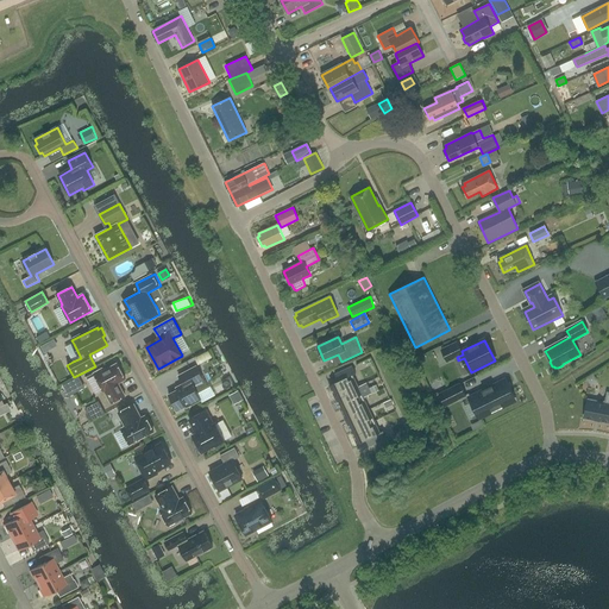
[(457,343),(441,350),(447,362),(457,357),(463,355),(462,351),(457,343)]
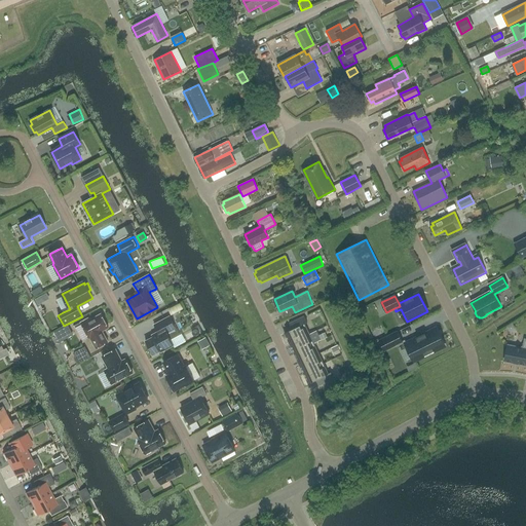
[(109,328),(101,313),(89,321),(88,318),(81,323),(89,338),(90,338),(97,348),(108,342),(103,331),(109,328)]
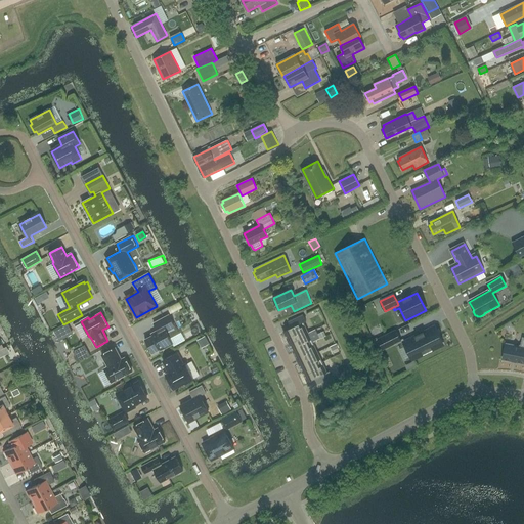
[(161,351),(173,344),(170,338),(179,334),(169,315),(154,323),(158,332),(153,335),(153,336),(145,340),(153,354),(161,350),(161,351)]
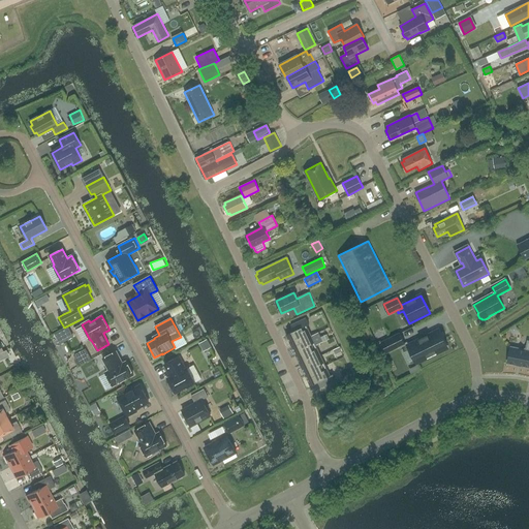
[(293,331),(286,335),(296,355),(315,346),(306,325),(303,327),(300,329),(297,330),(293,331)]
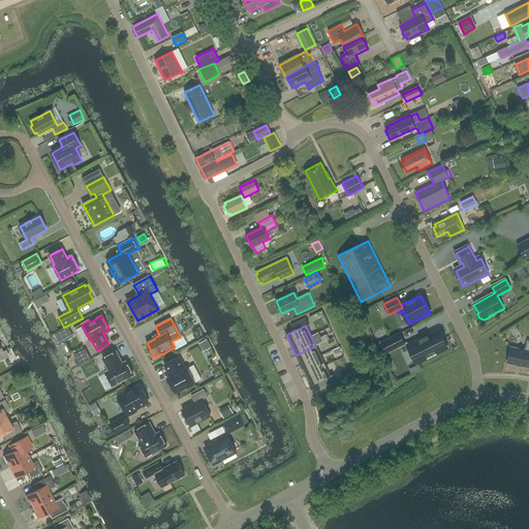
[(438,331),(408,345),(417,364),(447,348),(438,331)]
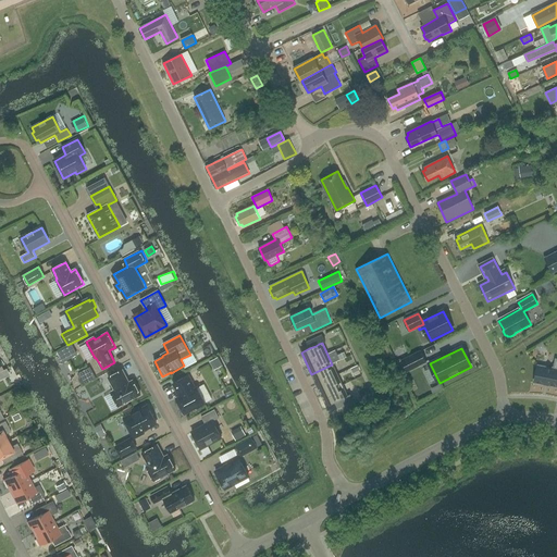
[(421,355),(403,363),(408,374),(426,366),(421,355)]
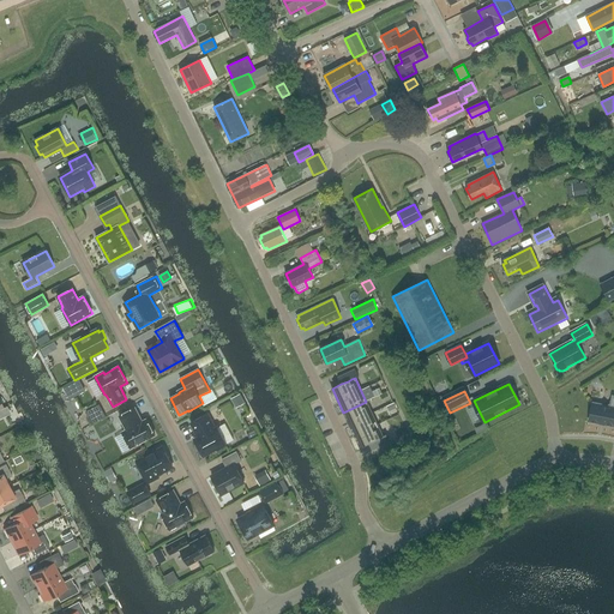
[(245,403),(240,395),(232,399),(236,408),(245,403)]
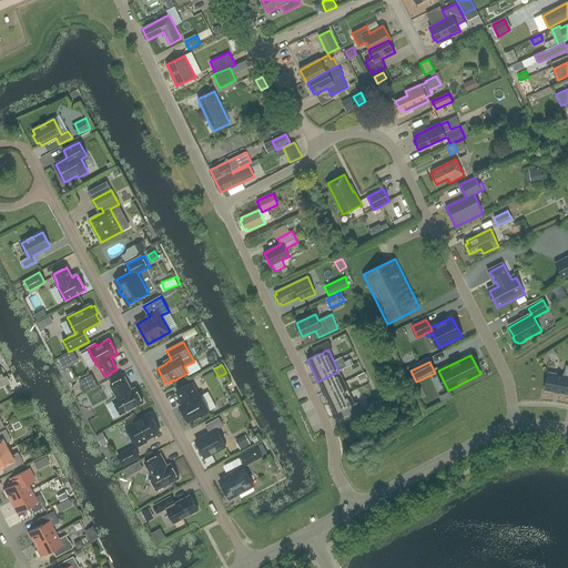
[(566,374),(563,375),(548,373),(545,389),(567,394),(567,366),(566,374)]
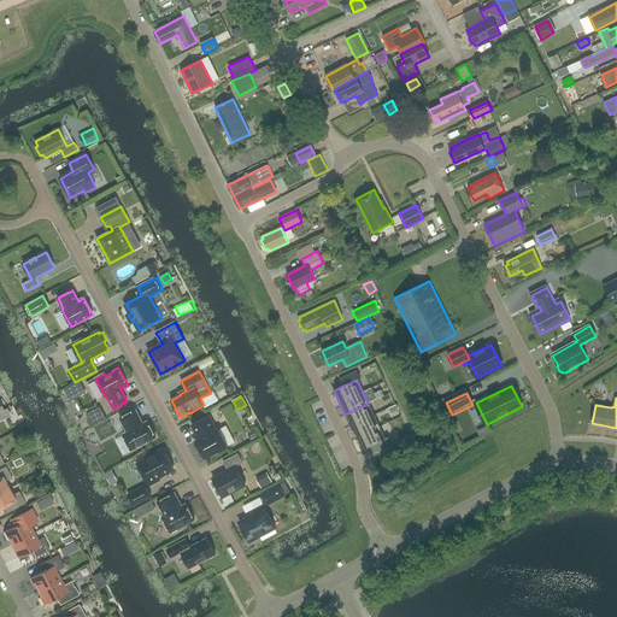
[(368,404),(345,415),(357,438),(380,427),(368,404)]
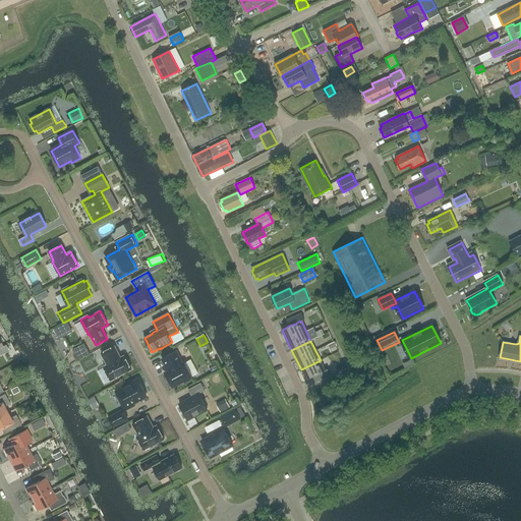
[(124,356),(121,357),(115,346),(101,353),(108,364),(104,366),(111,381),(131,369),(124,356)]
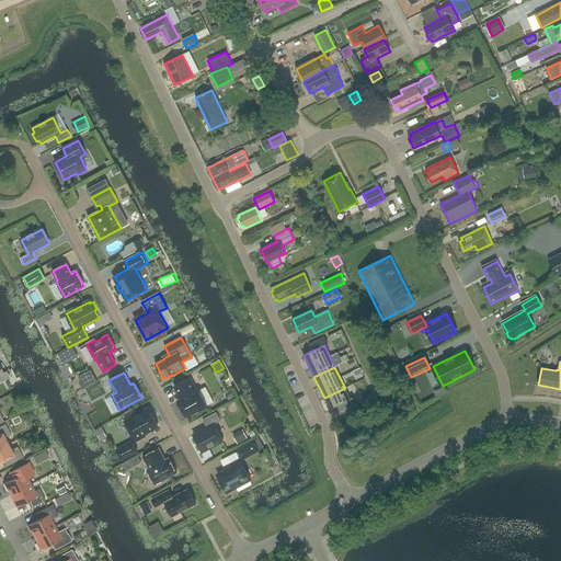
[(95,376),(86,381),(88,386),(98,380),(95,376)]
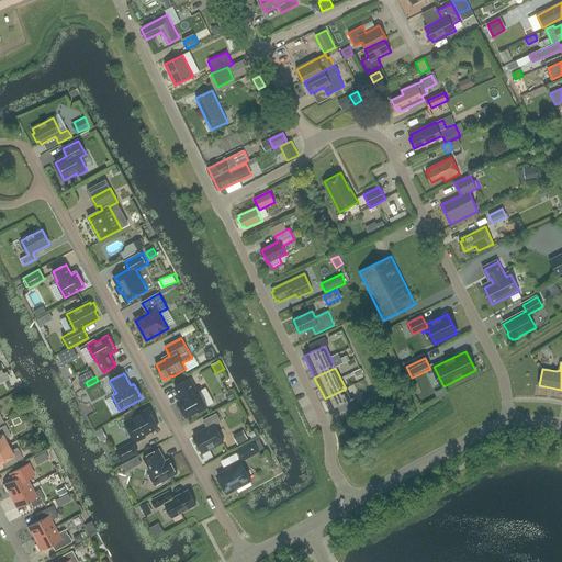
[(198,392),(194,388),(190,379),(175,388),(182,401),(178,403),(187,417),(198,411),(199,412),(208,407),(199,392),(198,392)]
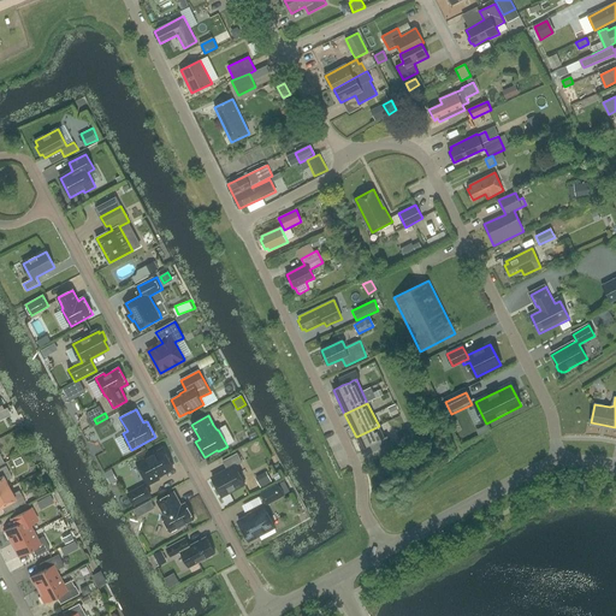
[(379,426),(356,437),(361,449),(371,445),(373,444),(377,442),(380,440),(384,438),(379,426)]
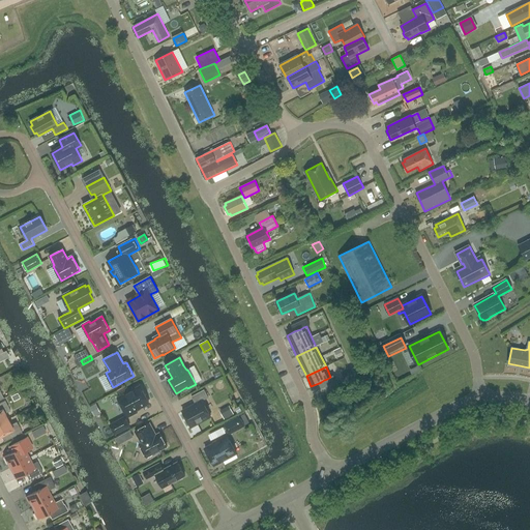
[(138,387),(133,389),(131,391),(118,399),(128,417),(137,412),(136,410),(149,403),(141,387),(140,387),(138,387)]
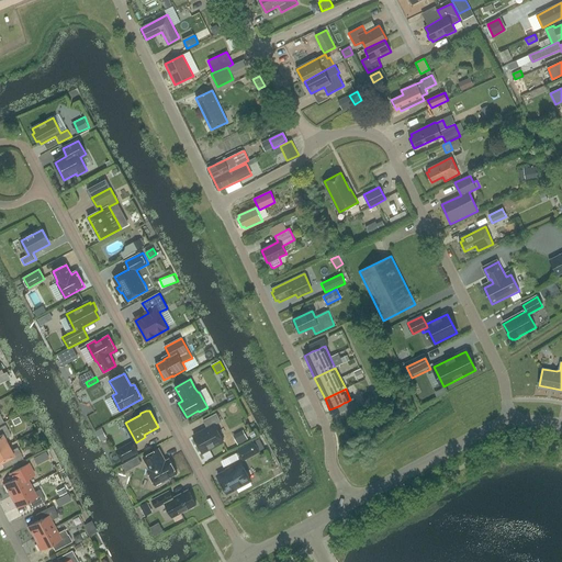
[(216,413),(203,420),(208,428),(193,436),(203,452),(223,441),(214,425),(221,422),(216,413)]
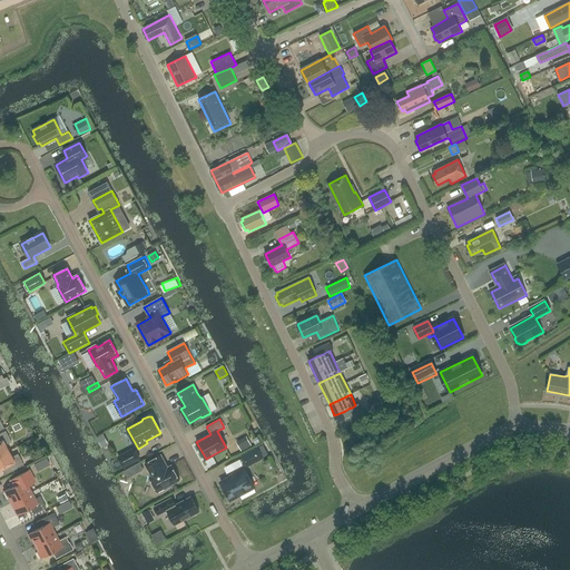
[(0,455),(8,451),(5,445),(11,442),(6,431),(0,433),(0,455)]
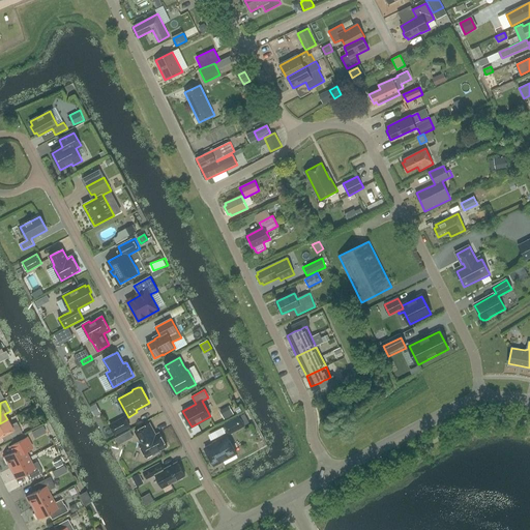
[(97,403),(91,406),(96,415),(101,412),(97,403)]
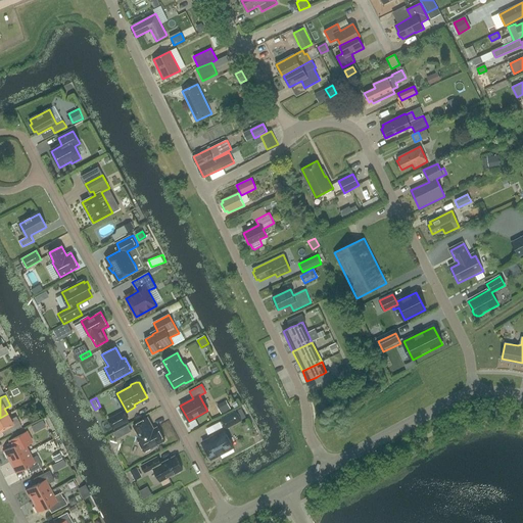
[(223,413),(232,408),(229,401),(220,407),(223,413)]
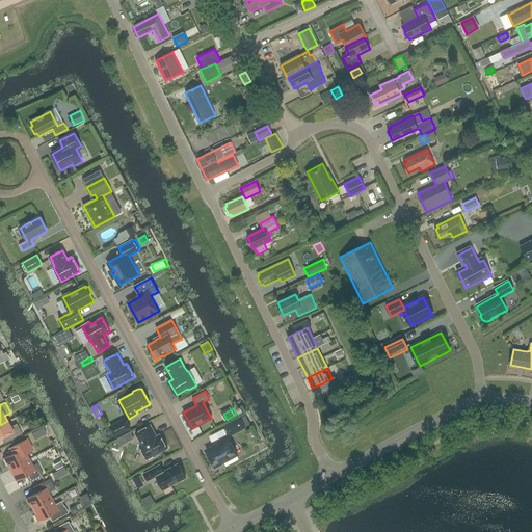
[(231,435),(246,426),(240,416),(224,424),(231,435)]
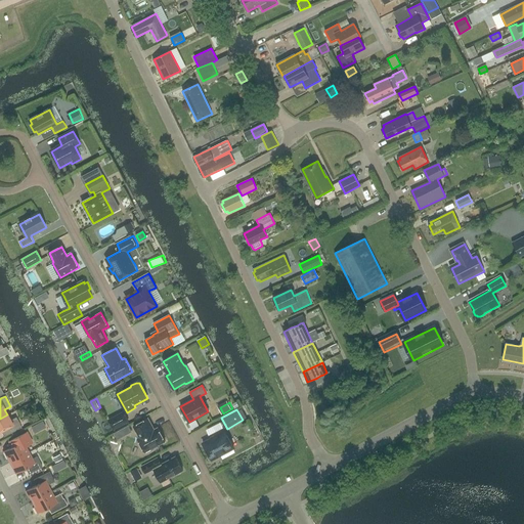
[(114,431),(129,423),(124,413),(108,422),(114,431)]
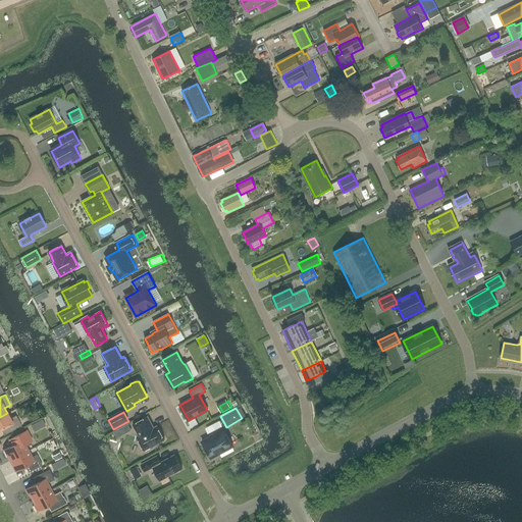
[(0,417),(0,429),(8,426),(10,431),(21,426),(16,416),(10,419),(7,413),(0,417)]
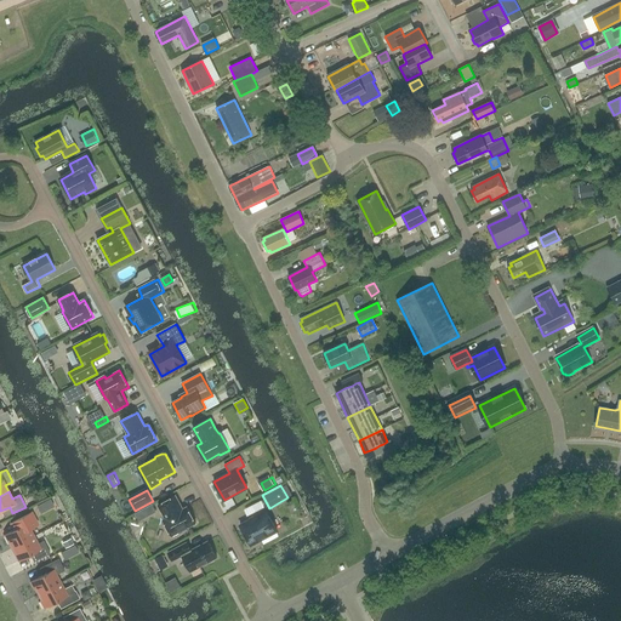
[(170,533),(171,536),(195,523),(187,507),(183,510),(175,496),(158,505),(166,519),(163,520),(165,523),(163,524),(169,534),(170,533)]
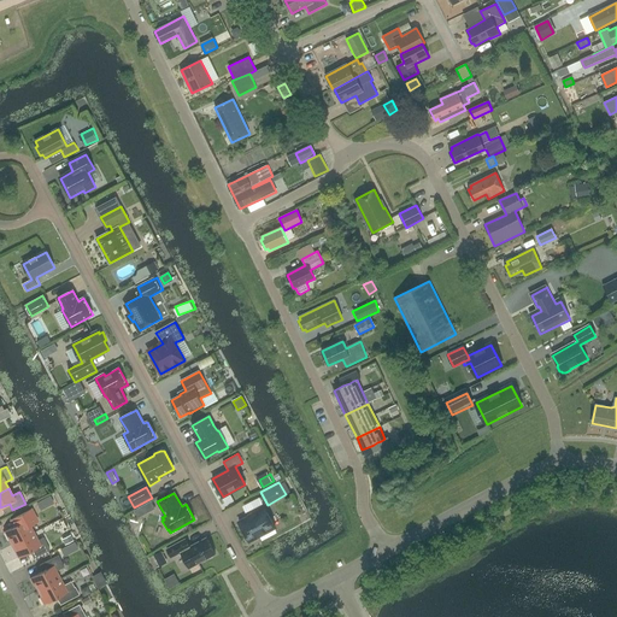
[(256,515),(239,523),(248,541),(251,540),(252,541),(259,538),(259,535),(275,527),(263,506),(253,511),(256,515)]
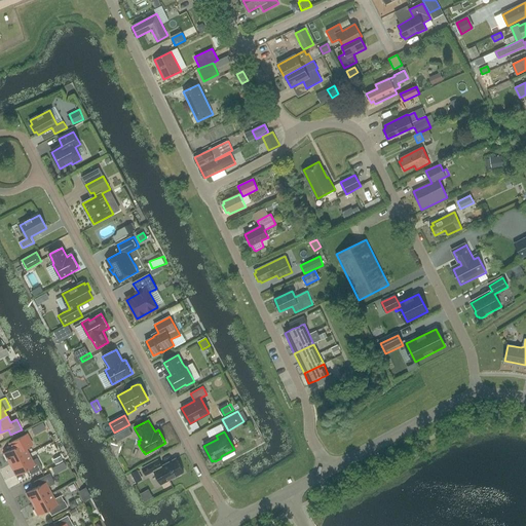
[(10,464),(29,454),(25,448),(32,444),(27,434),(10,443),(13,448),(4,453),(10,464)]
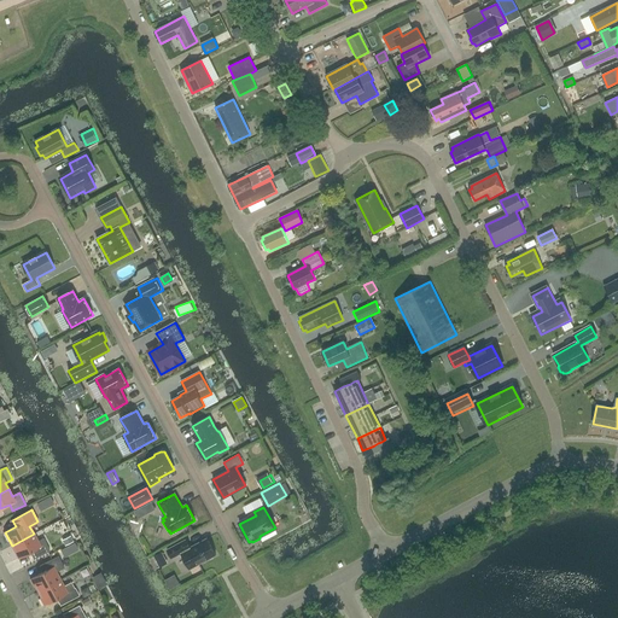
[(34,534),(12,546),(18,558),(30,552),(34,560),(50,551),(44,538),(38,542),(34,534)]
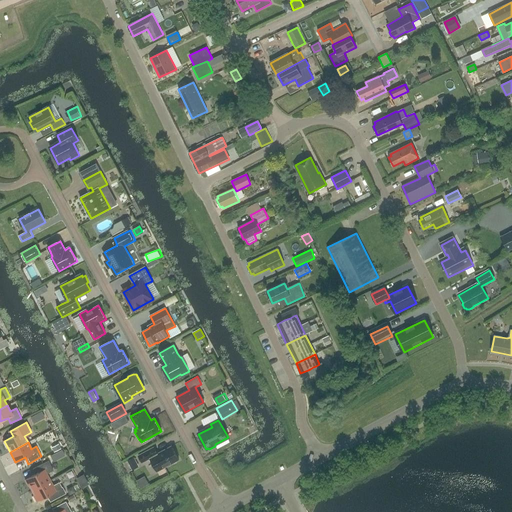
[(179,460),(172,446),(157,454),(154,447),(138,455),(142,463),(150,458),(157,472),(179,460)]
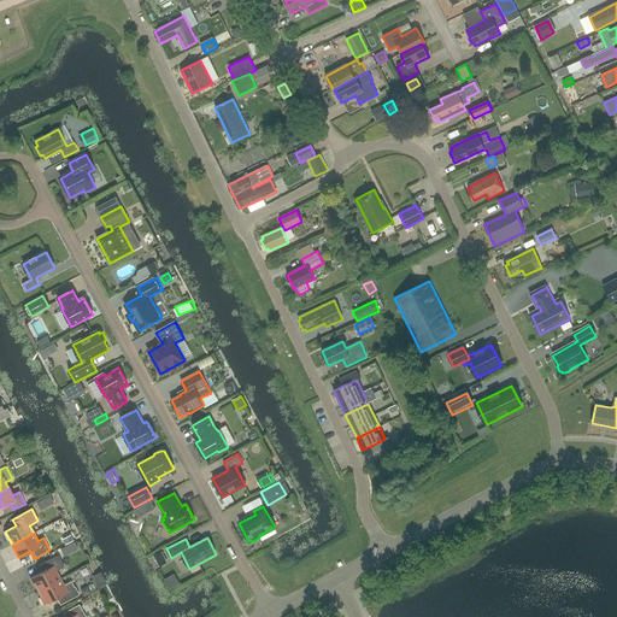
[(168,563),(162,552),(153,556),(159,566),(168,563)]
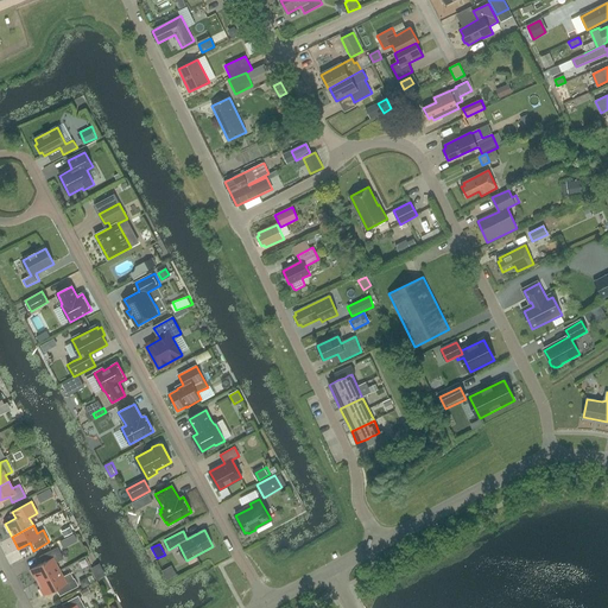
[(38,582),(59,571),(55,563),(63,558),(57,548),(38,557),(42,563),(30,570),(33,577),(35,576),(38,582)]
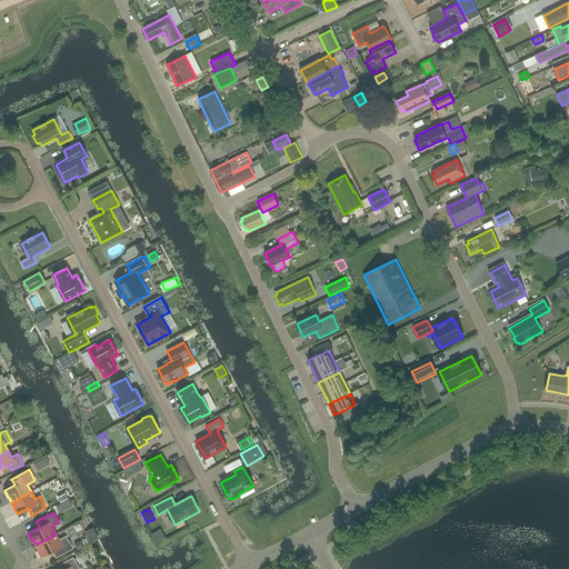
[(157,543),(166,539),(161,529),(151,535),(157,543)]
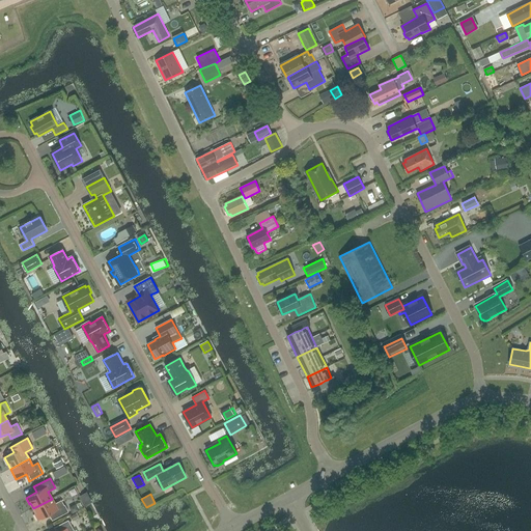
[(52,499),(33,508),(35,513),(34,514),(37,520),(49,514),(52,521),(68,512),(62,500),(55,504),(52,499)]
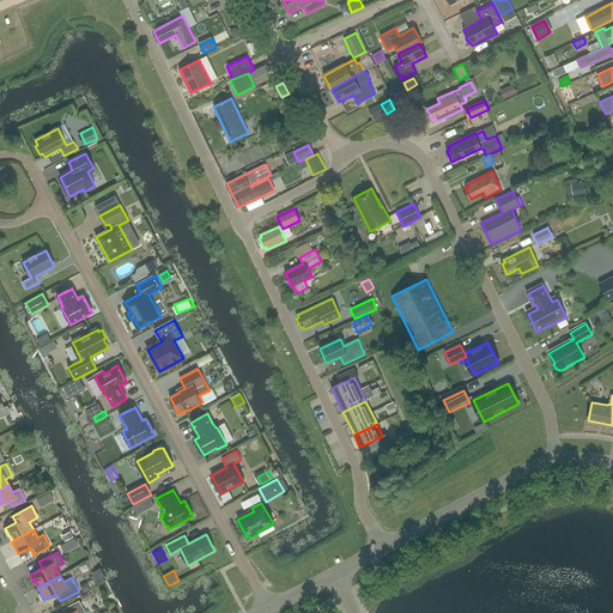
[(84,612),(79,601),(62,610),(64,612),(84,612)]
